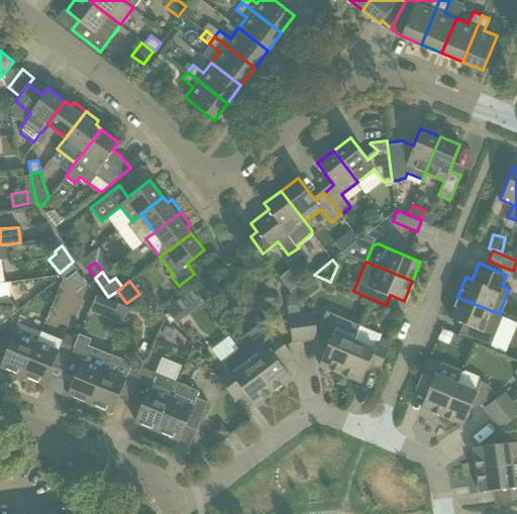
[(286,293),(289,315),(292,340),(304,338),(301,313),(298,291),(286,293)]
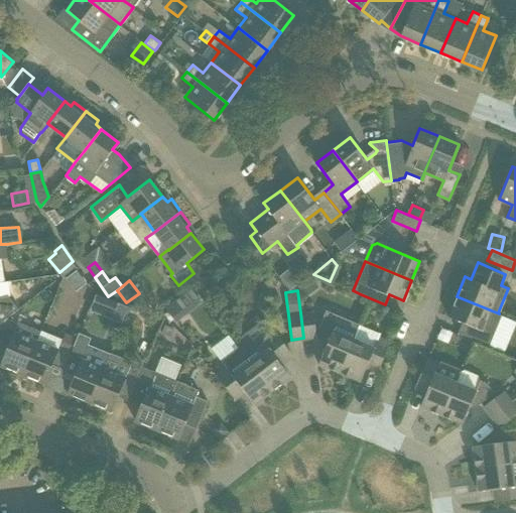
[(92,304),(103,309),(108,298),(97,293),(92,304)]
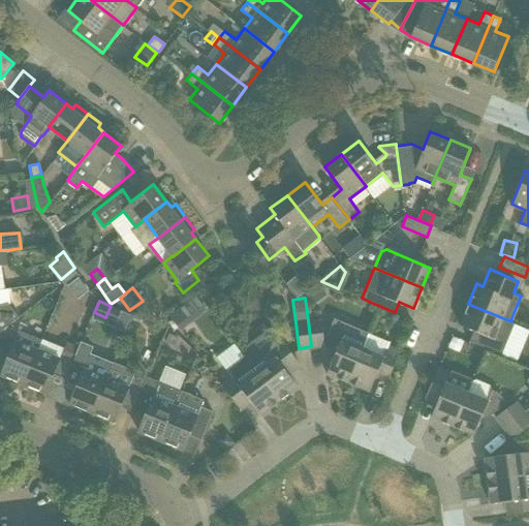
[(0,330),(7,326),(6,325),(19,315),(9,303),(0,303),(0,330)]
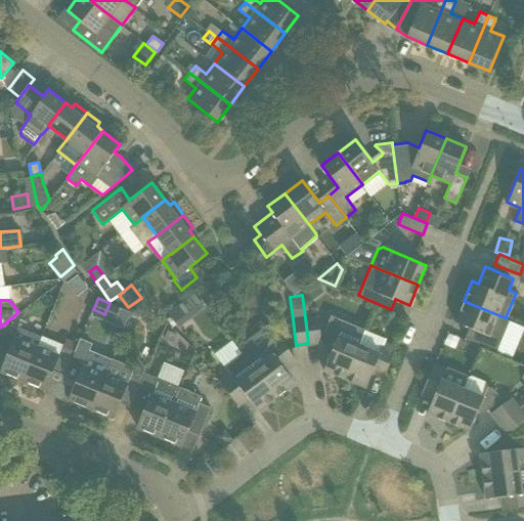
[(469,327),(465,337),(496,350),(509,319),(507,318),(464,301),(455,320),(469,327)]
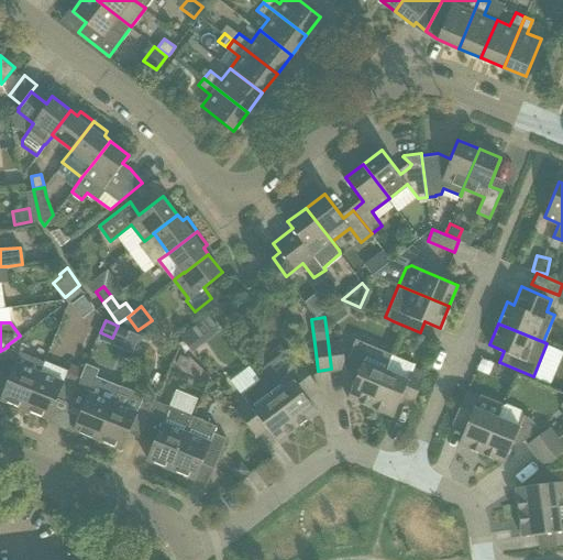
[(197,338),(189,328),(180,335),(188,344),(197,338)]
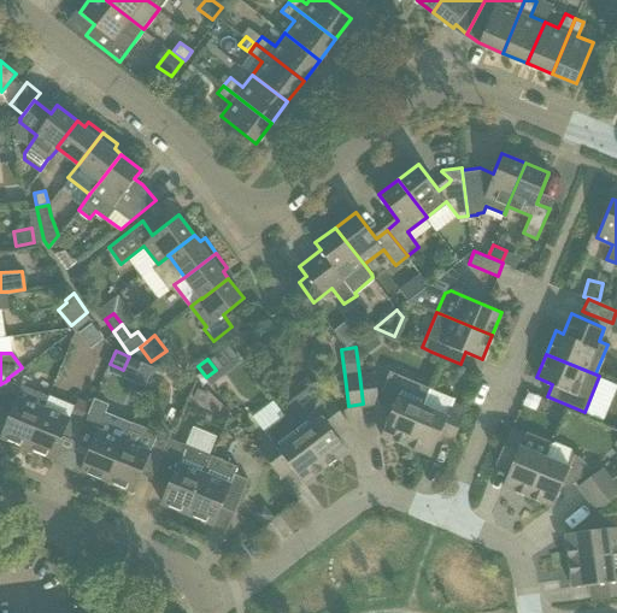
[(381,434),(406,444),(430,387),(389,370),(382,389),(386,418),(388,418),(381,434)]
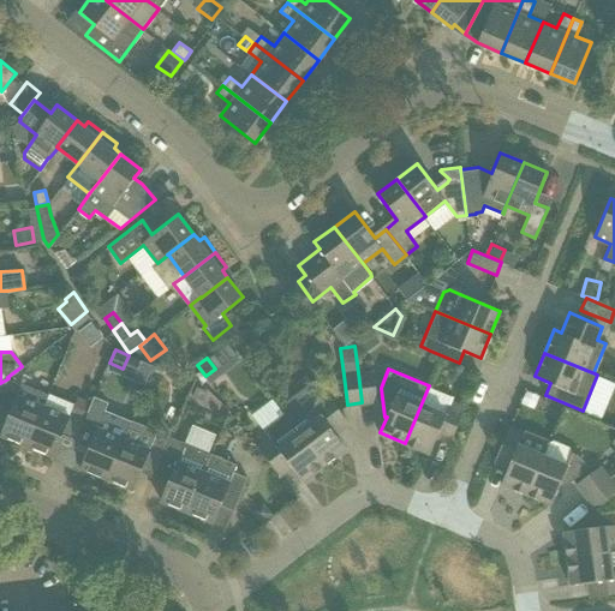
[(358,372),(362,402),(377,400),(374,370),(358,372)]
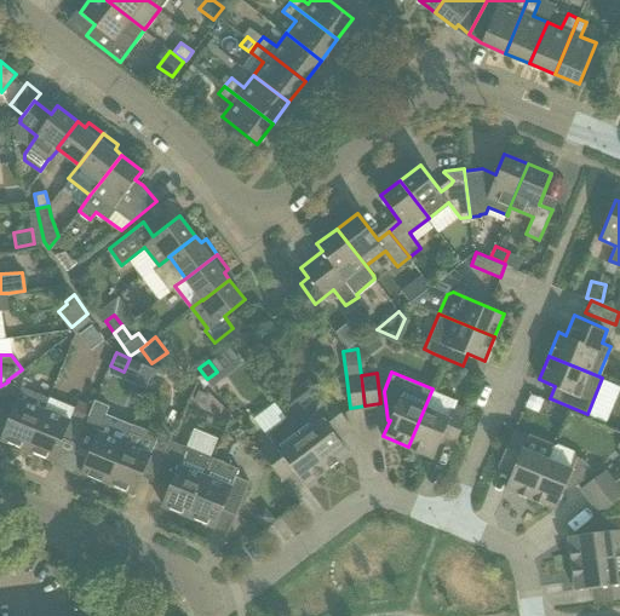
[(23,384),(22,386),(9,381),(0,386),(0,410),(10,415),(0,437),(27,448),(44,408),(49,395),(23,384)]
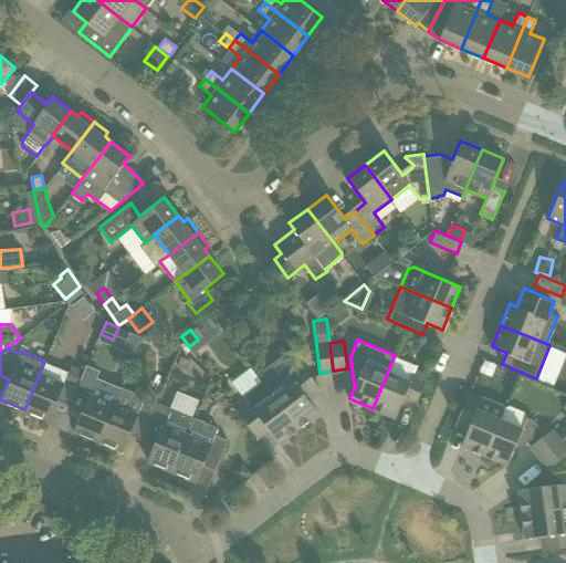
[(181,355),(177,364),(187,368),(191,360),(181,355)]
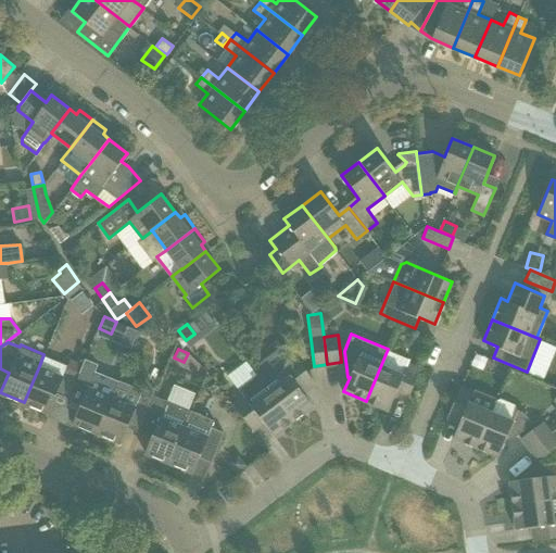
[(409,357),(390,350),(388,349),(366,401),(388,410),(396,390),(409,394),(419,369),(407,364),(409,357)]
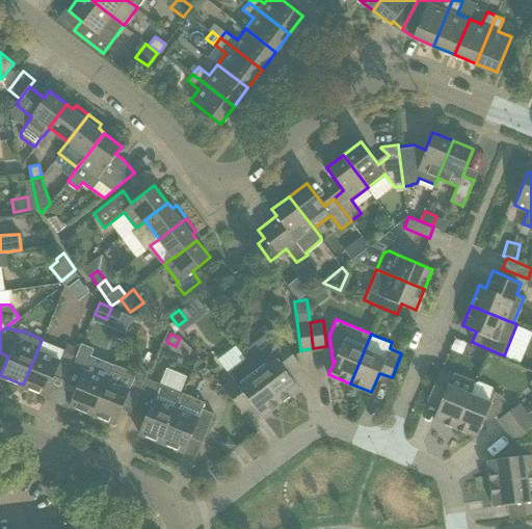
[(270,349),(270,350),(262,356),(261,354),(251,353),(246,358),(281,402),(299,388),(286,371),(298,362),(283,340),(270,349)]
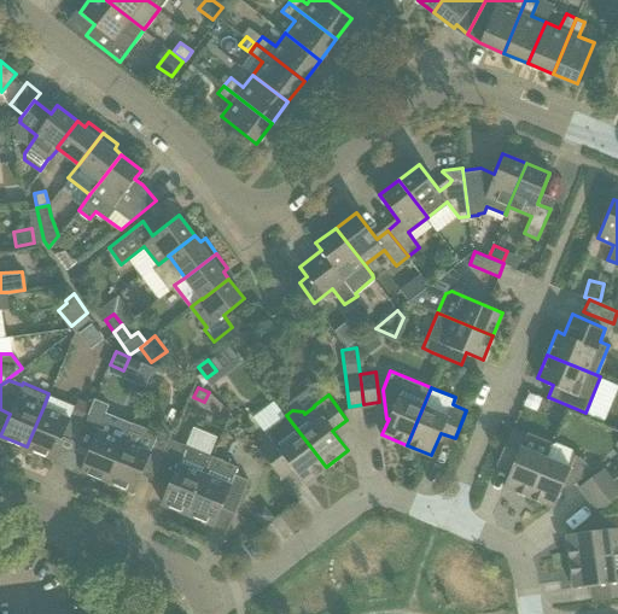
[(63,436),(76,442),(94,397),(92,402),(79,396),(75,407),(74,407),(69,417),(44,407),(27,446),(53,457),(63,436)]
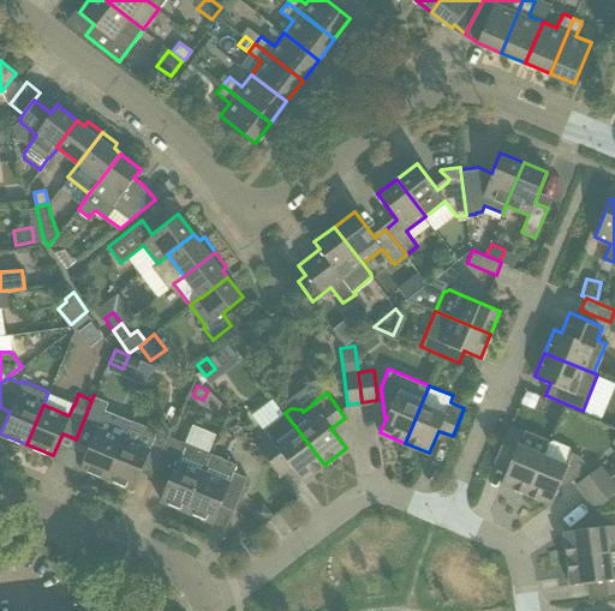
[(81,467),(107,478),(124,438),(131,419),(105,408),(108,401),(94,395),(76,439),(90,444),(81,467)]
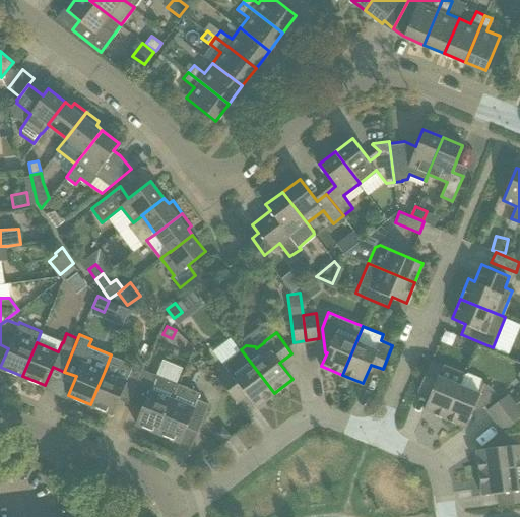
[(274,393),(241,349),(222,363),(228,370),(218,377),(234,398),(244,390),(256,406),(274,393)]
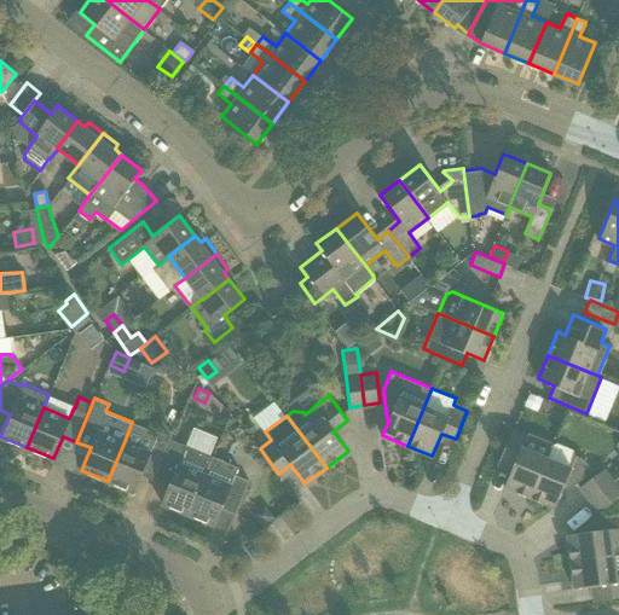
[(125,441),(108,481),(134,492),(143,469),(157,475),(169,446),(155,440),(158,433),(132,422),(125,441)]
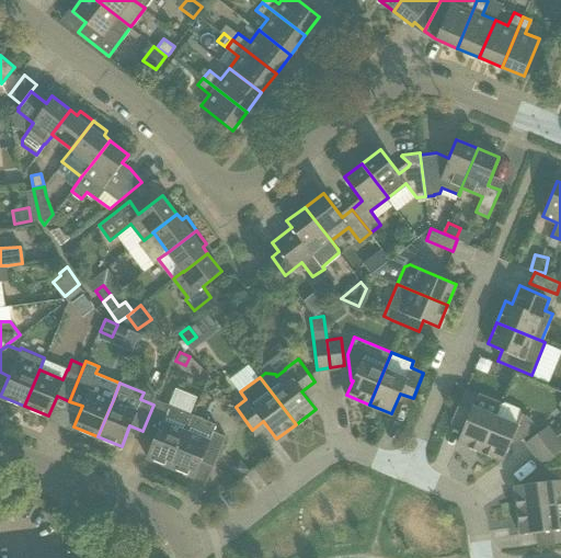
[(480,451),(495,414),(473,406),(478,396),(464,390),(453,416),(466,421),(457,441),(480,451)]
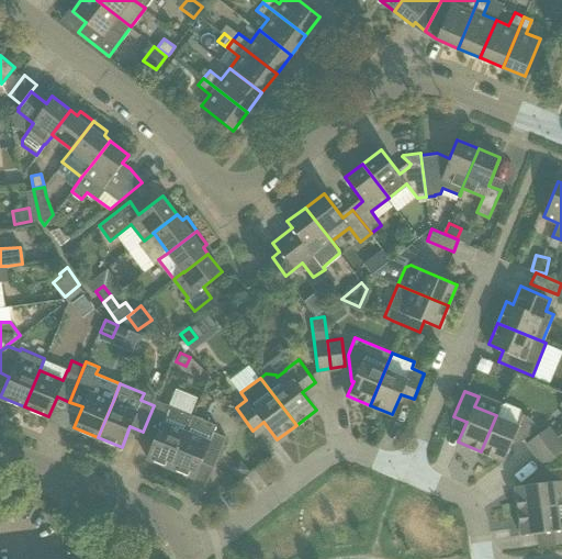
[(501,403),(496,415),(481,451),(503,461),(513,437),(519,440),(538,426),(530,415),(523,413),(520,407),(505,401),(501,403)]
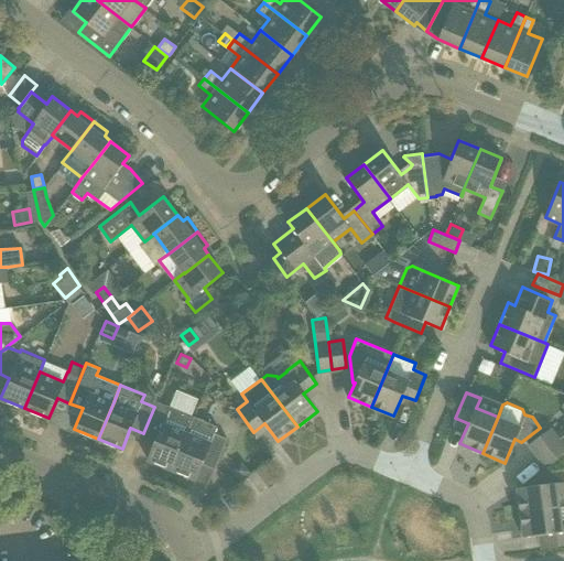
[(148,459),(171,468),(186,432),(193,414),(170,406),(166,412),(154,407),(143,433),(155,439),(148,459)]
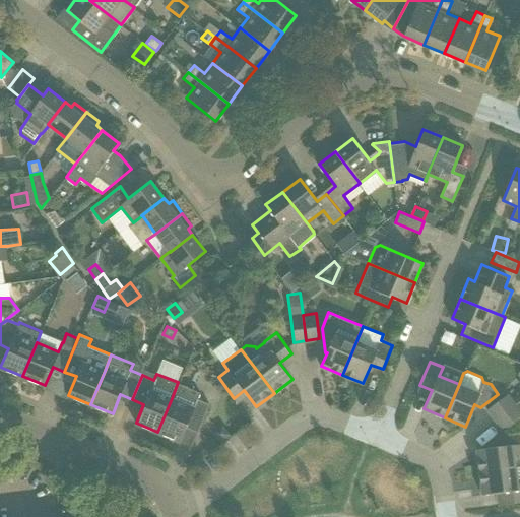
[(209,403),(197,398),(200,391),(178,382),(172,398),(157,432),(180,441),(188,422),(200,427),(209,403)]
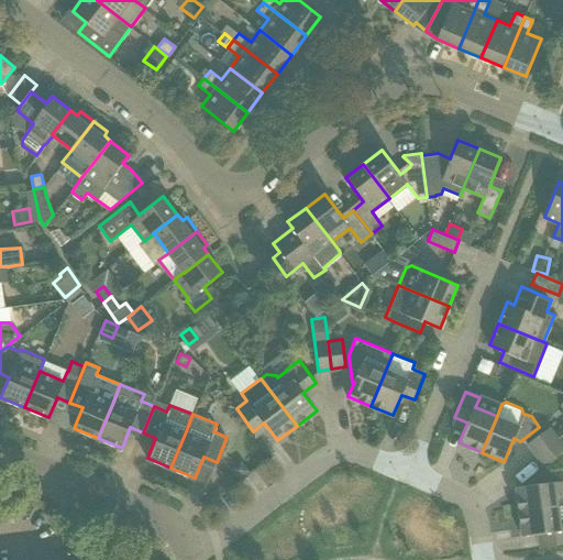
[(527,442),(536,453),(558,437),(549,426),(527,442)]
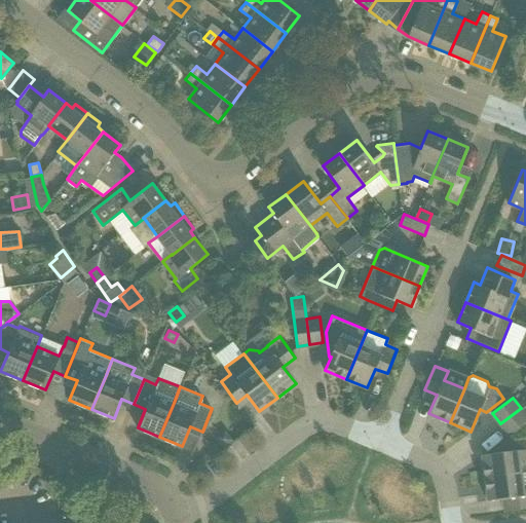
[(509,434),(525,419),(525,404),(521,408),(500,423),(509,434)]
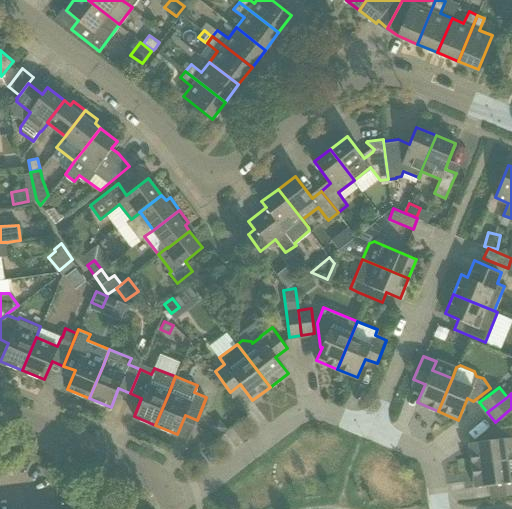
[(435,412),(417,407),(410,432),(428,437),(435,412)]
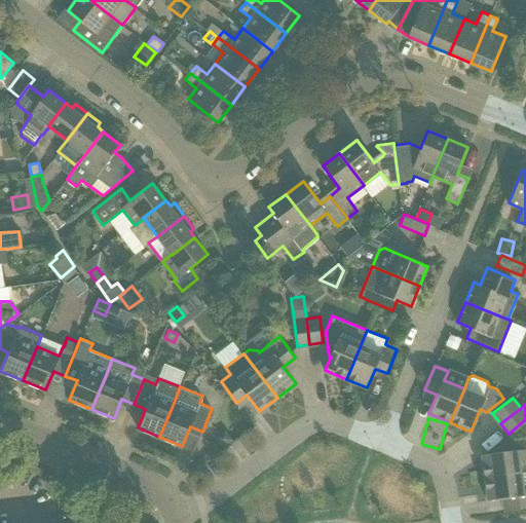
[(225,428),(215,437),(222,447),(233,439),(225,428)]
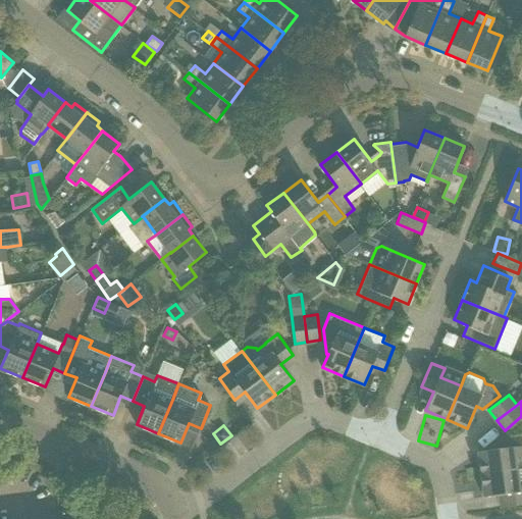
[(521,432),(503,435),(504,447),(478,451),(481,473),(517,468),(516,457),(521,455),(521,432)]
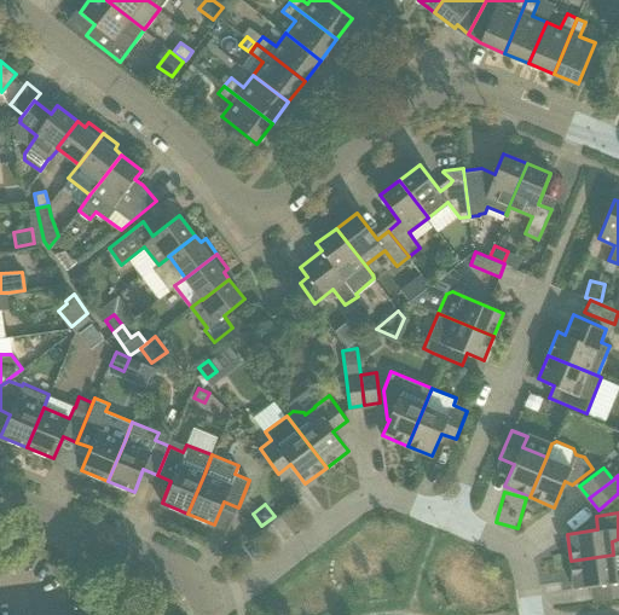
[(599,584),(600,598),(618,596),(618,567),(615,568),(613,555),(571,561),(574,587),(599,584)]
